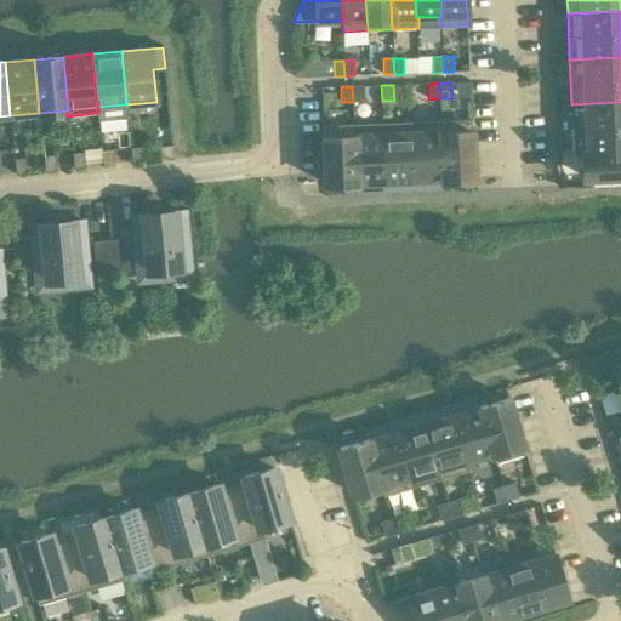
[(364,86),(352,86),(353,102),(365,102),(364,86)]
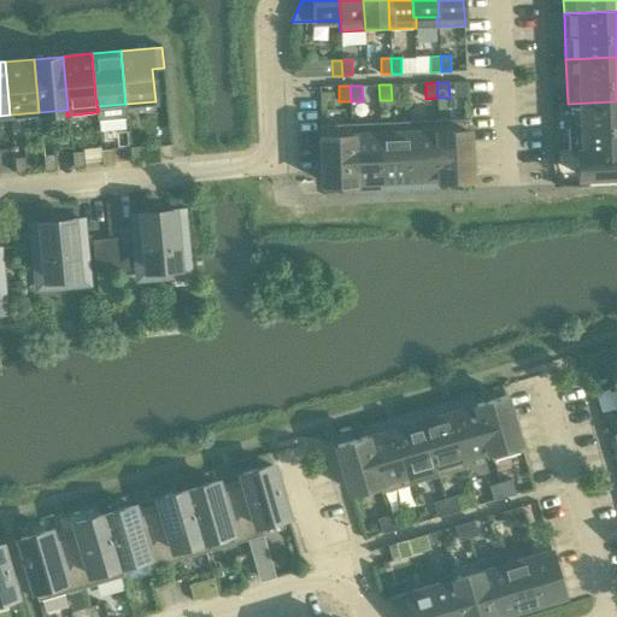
[(616,101),(568,104),(569,151),(616,148),(616,101)]
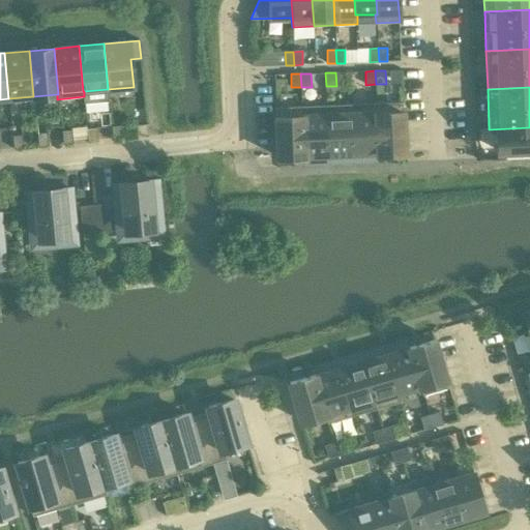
[(377,104),(379,153),(405,152),(403,102),(377,104)]
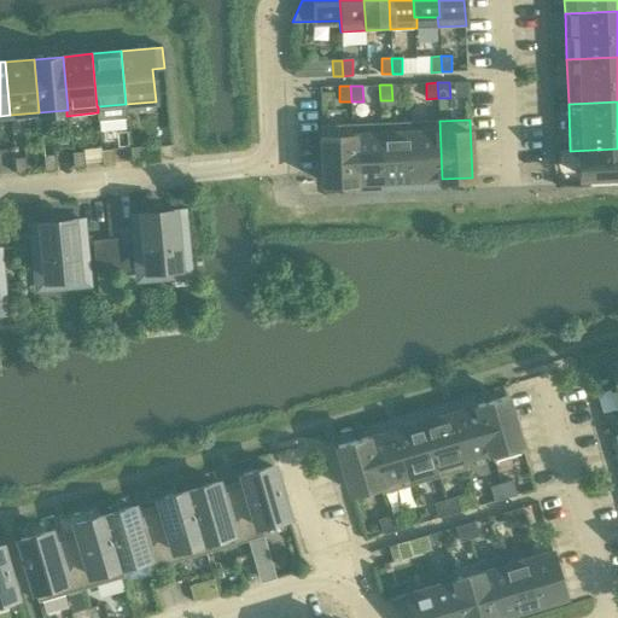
[(442,179),(439,121),(410,122),(413,180),(442,179)]
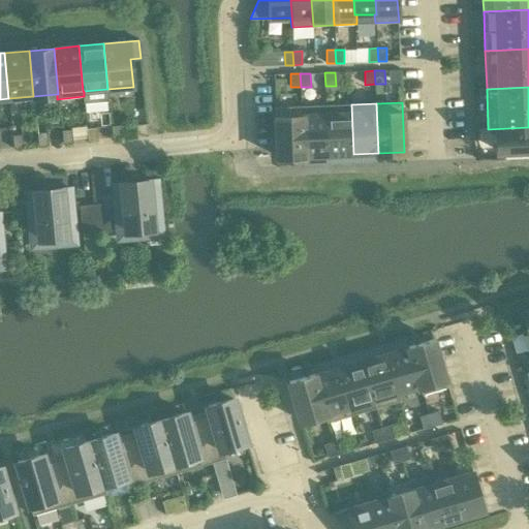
[(353,154),(351,104),(324,105),(325,115),(327,115),(329,155),(353,154)]
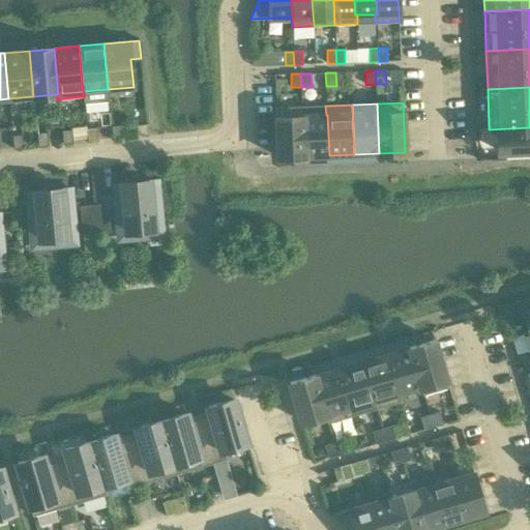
[(302,116),(303,116),(303,107),(275,108),(278,158),(304,156),(302,116)]
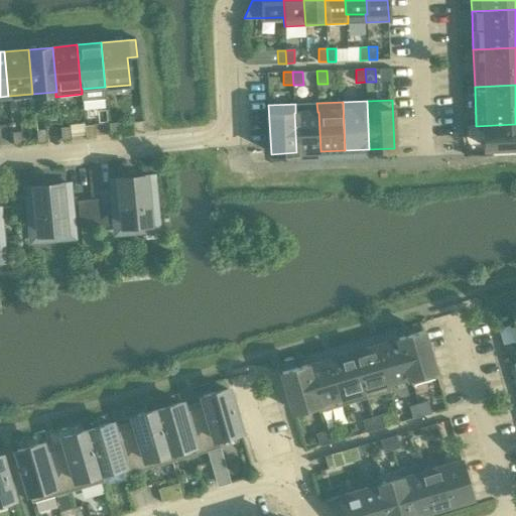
[(317,112),(295,113),(294,113),(296,152),(320,151),(318,112),(317,112)]
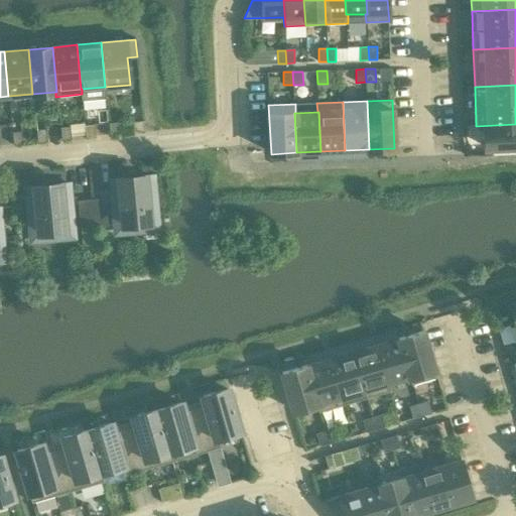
[(143,121),(131,122),(132,134),(144,133),(143,121)]
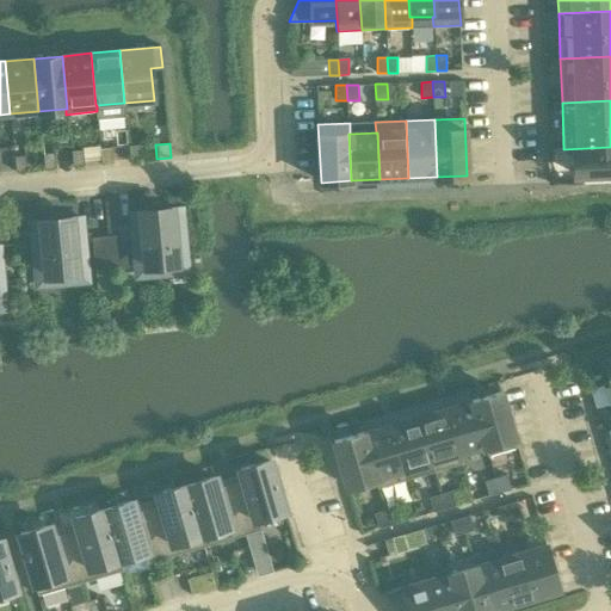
[(130,161),(141,160),(140,144),(129,146),(130,161)]
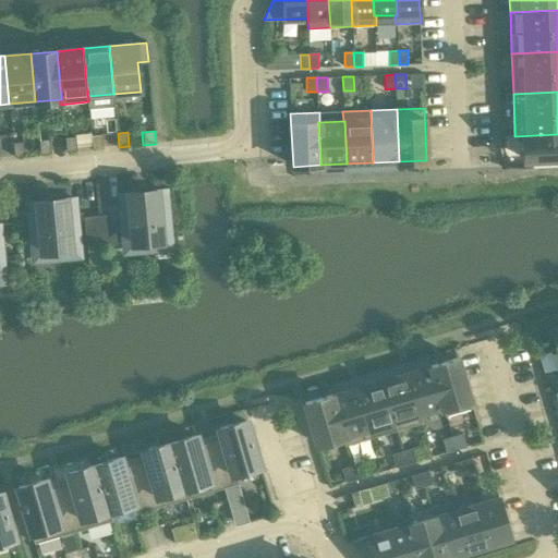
[(557,156),(557,134),(514,136),(514,138),(523,137),(523,158),(532,158),(532,166),(548,165),(548,157),(557,156)]
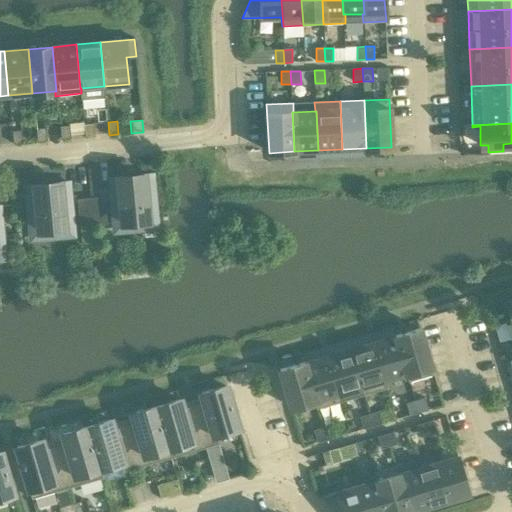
[(94,137),(93,124),(84,125),(85,137),(94,137)]
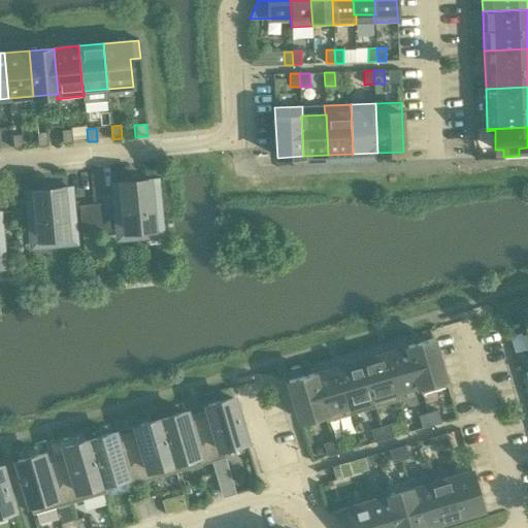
[(72,143),(71,130),(62,131),(63,144),(72,143)]
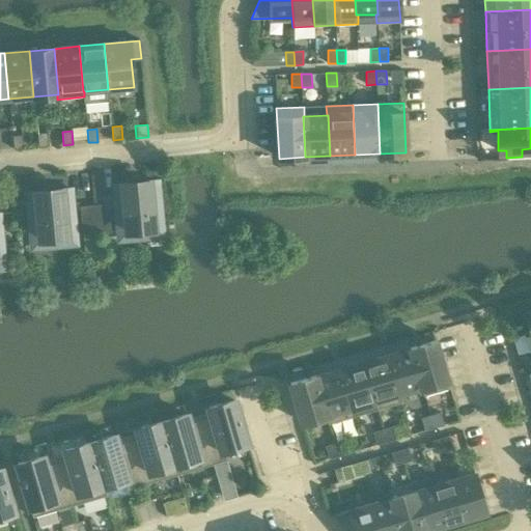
[(48,146),(47,133),(37,134),(38,147),(48,146)]
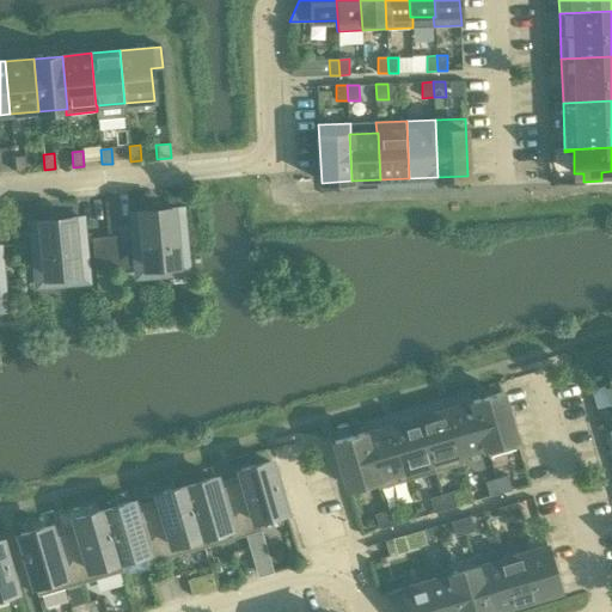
[(26,171),(25,155),(14,157),(16,172),(26,171)]
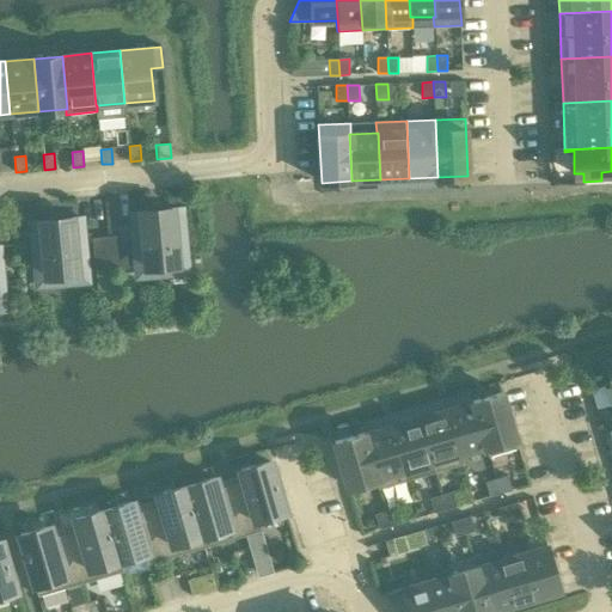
[(166,264),(184,262),(179,208),(160,210),(160,215),(152,216),(152,212),(133,213),(139,267),(140,267),(140,274),(167,271),(166,264)]
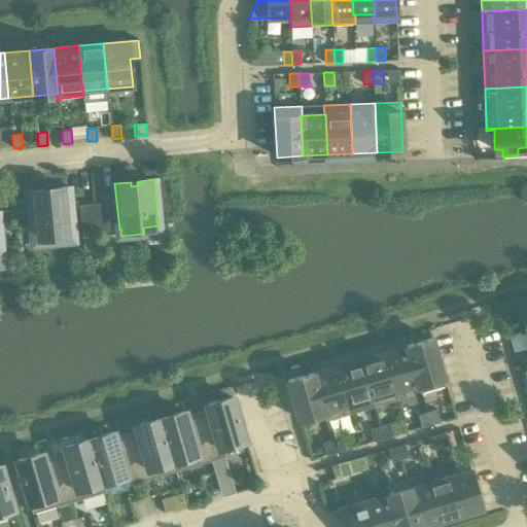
[(44,190),(29,191),(33,238),(48,236),(49,243),(73,241),(72,234),(73,234),(68,187),(53,189),(53,194),(45,195),(44,190)]
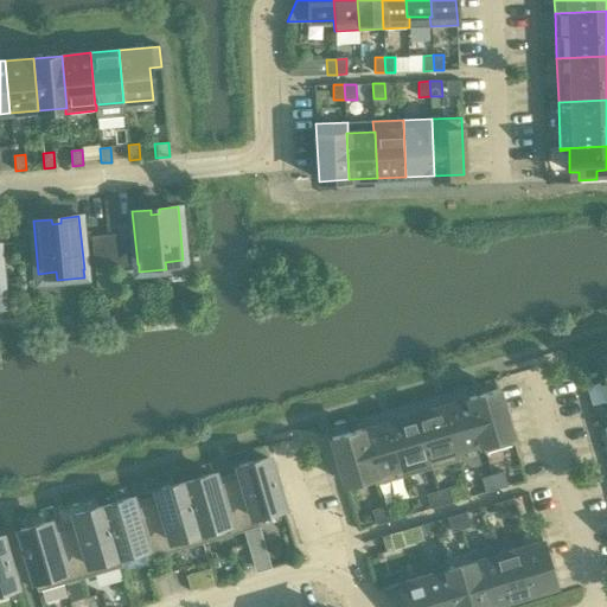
[(107,236),(110,267),(125,266),(122,235),(107,236)]
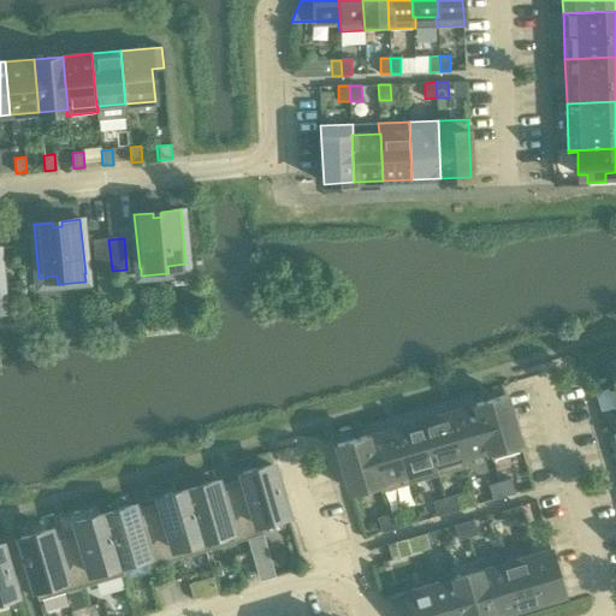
[(112,271),(108,240),(94,242),(96,272),(112,271)]
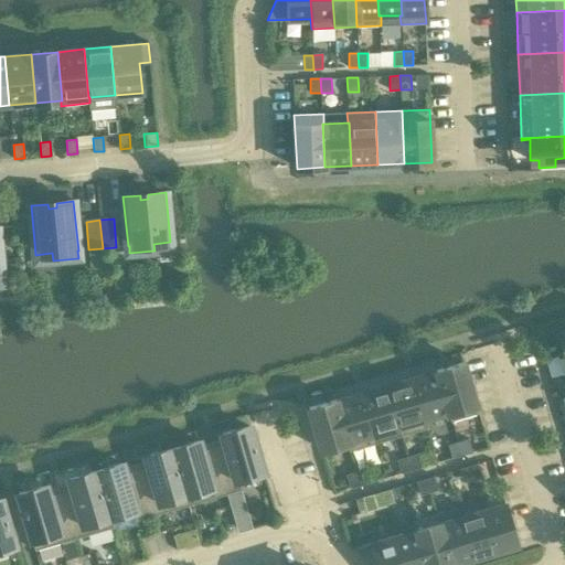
[(464,363),(436,371),(448,412),(447,413),(450,422),(478,414),(464,363)]
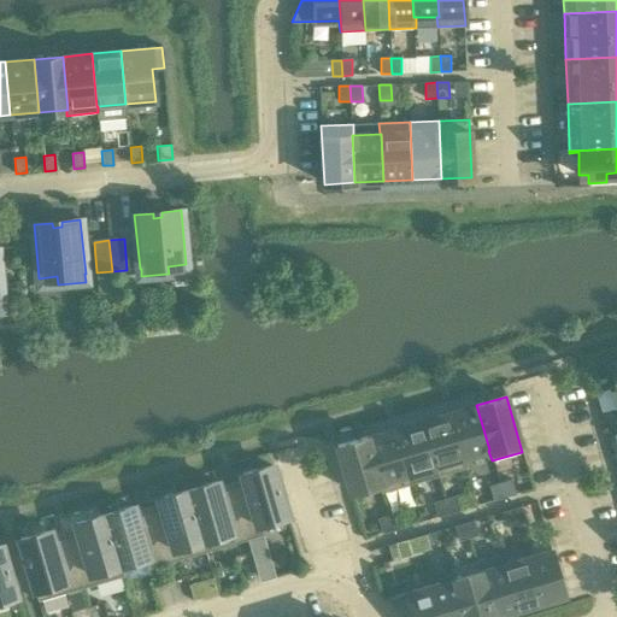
[(489,450),(476,405),(450,413),(463,458),(464,458),(488,451),(489,450)]
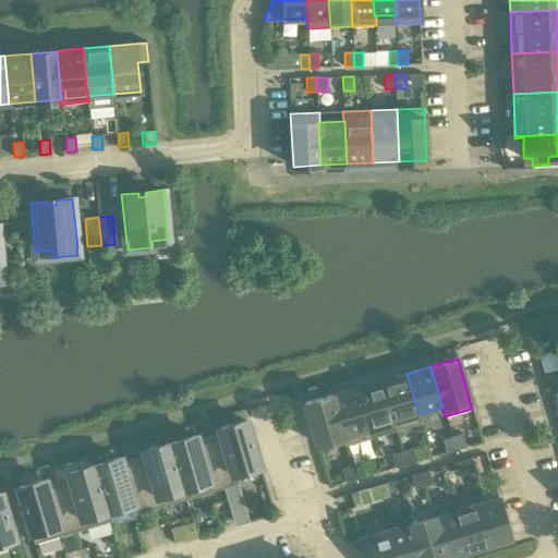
[(407,374),(381,380),(393,422),(391,422),(395,432),(422,423),(420,414),(419,414),(407,374)]
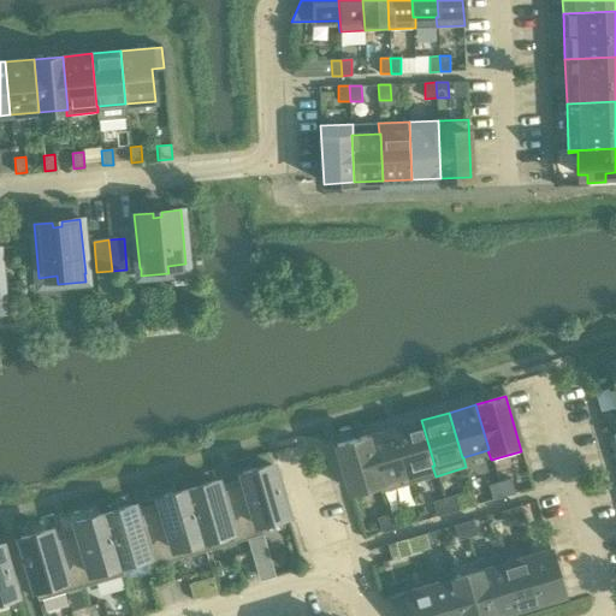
[(434,466),(421,420),(392,428),(406,474),(407,473),(432,466),(434,466)]
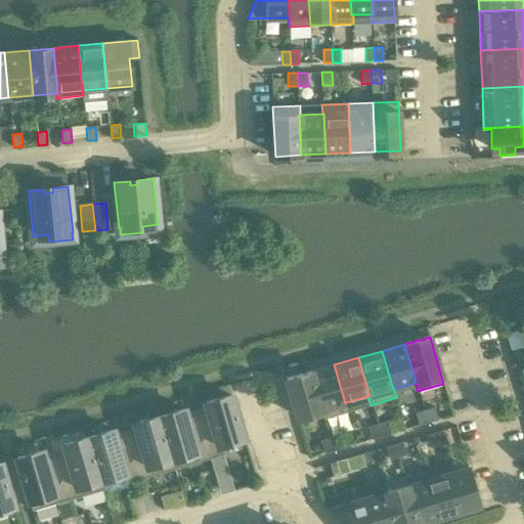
[(334,364),(310,372),(321,410),(320,410),(323,419),(349,411),(346,402),(345,403),(334,364)]
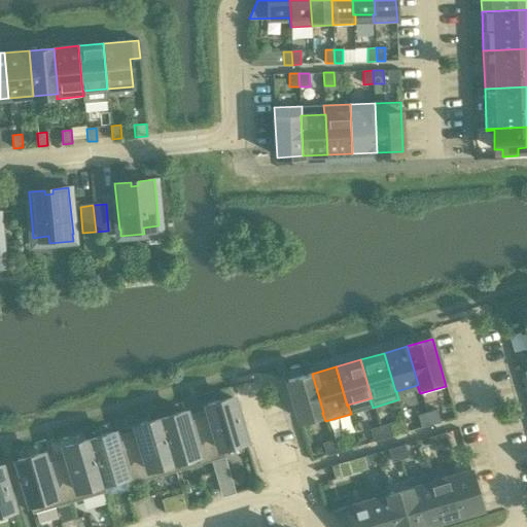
[(323,413),(312,374),(287,381),(299,420),(322,413),(323,413)]
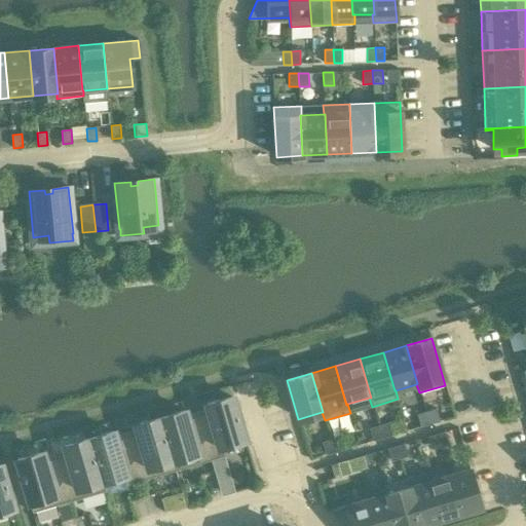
[(225,456),(224,456),(221,446),(245,440),(236,410),(235,410),(231,397),(207,404),(210,413),(198,417),(211,460),(222,496),(236,492),(225,456)]
